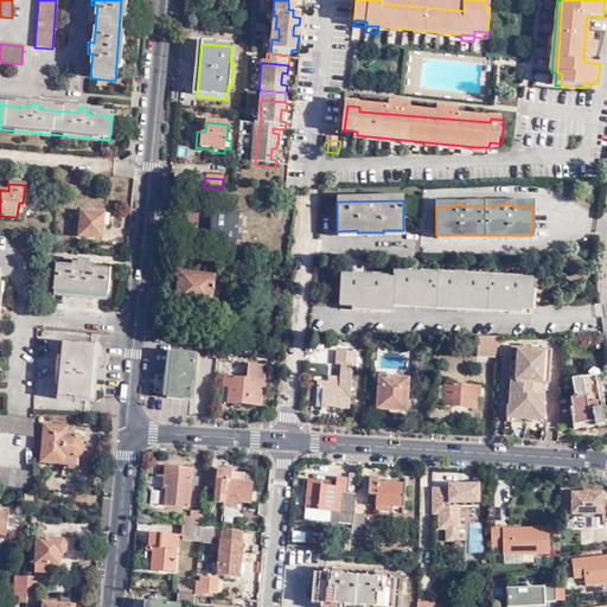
[(109,216),(81,213),(78,237),(101,238),(103,227),(108,228),(109,216)]
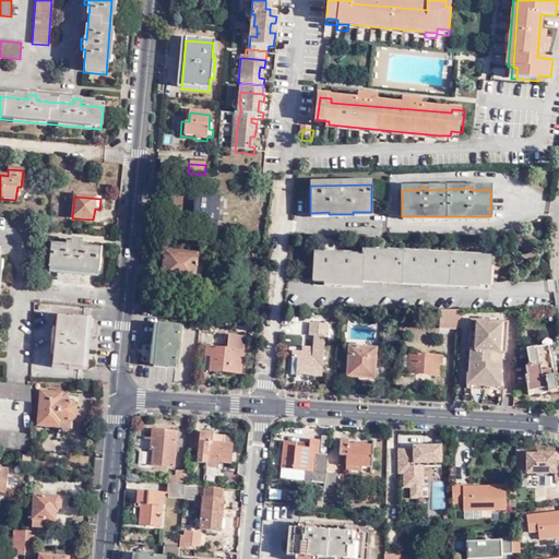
[(194,221),(210,222),(212,199),(197,197),(194,221)]
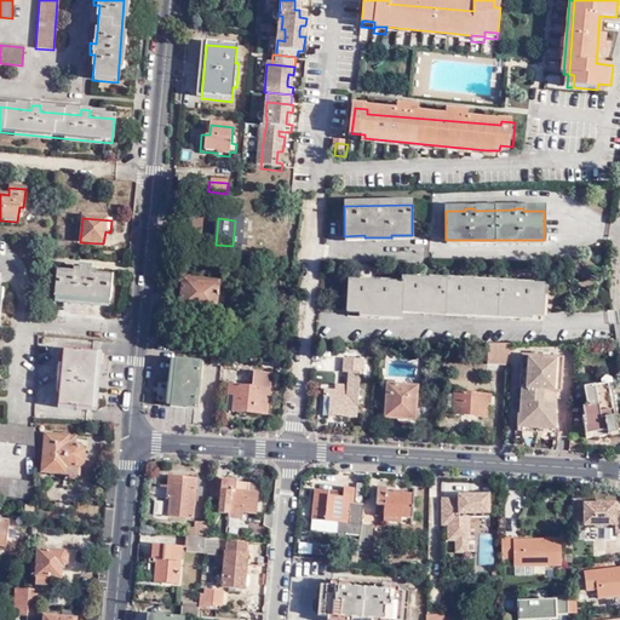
[(245,220),(235,220),(233,246),(231,253),(241,254),(241,248),(246,248),(247,242),(242,242),(244,234),(245,220)]
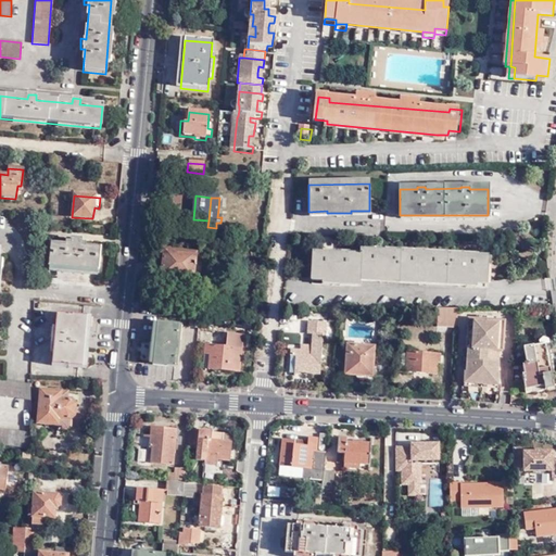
[(70,245),(50,244),(48,267),(98,272),(100,249),(78,247),(79,241),(71,240),(70,245)]
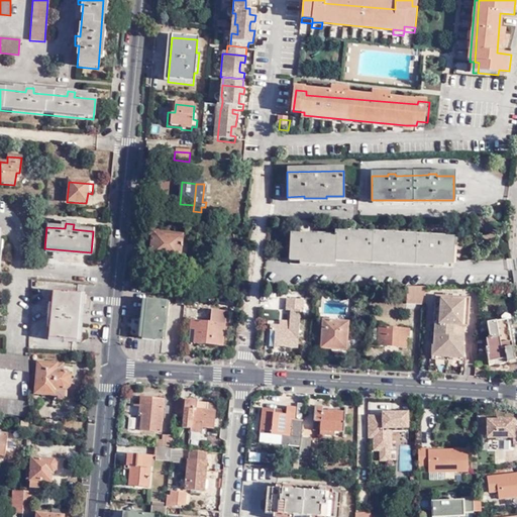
[(183,236),(152,233),(149,257),(180,262),(183,236)]
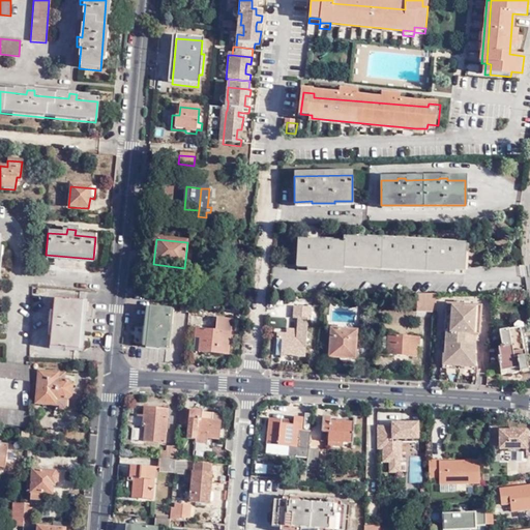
[(298,242),(297,268),(342,271),(343,267),(463,274),(465,247),(344,240),(343,244),(298,242)]
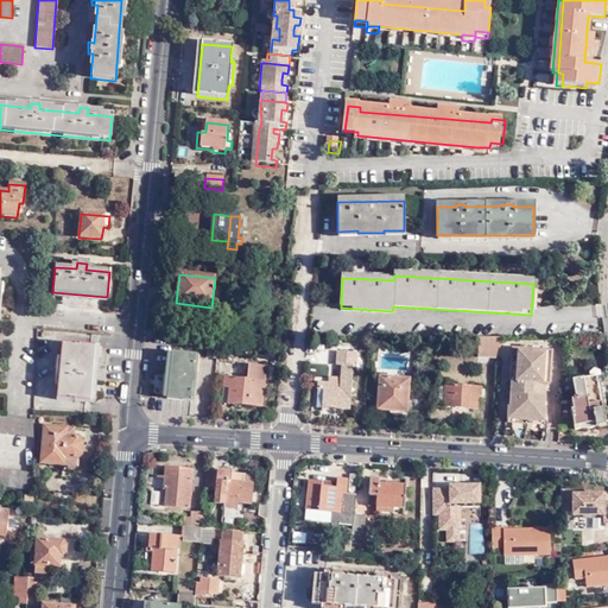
[(105,309),(106,298),(92,297),(90,308),(105,309)]
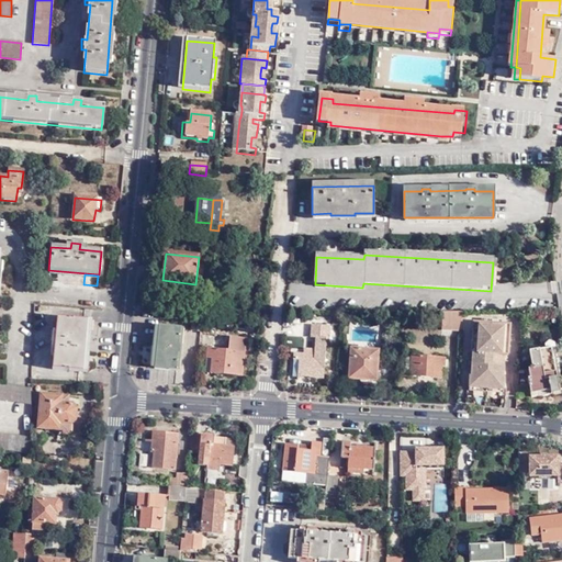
[(462,333),(463,314),(442,314),(441,332),(462,333)]
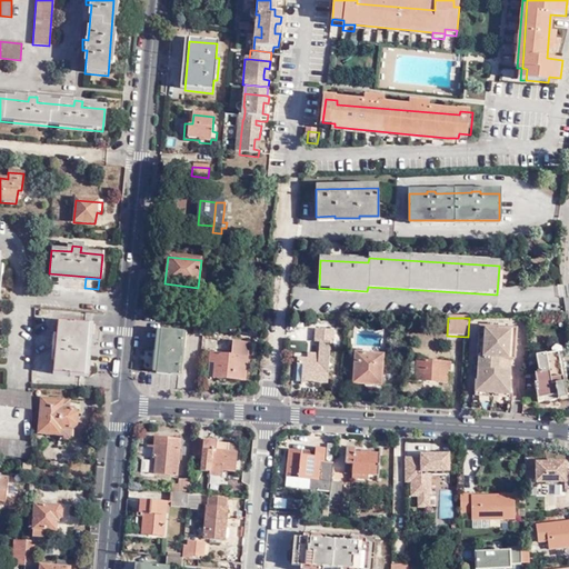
[(202,337),(203,322),(195,321),(193,336),(202,337)]
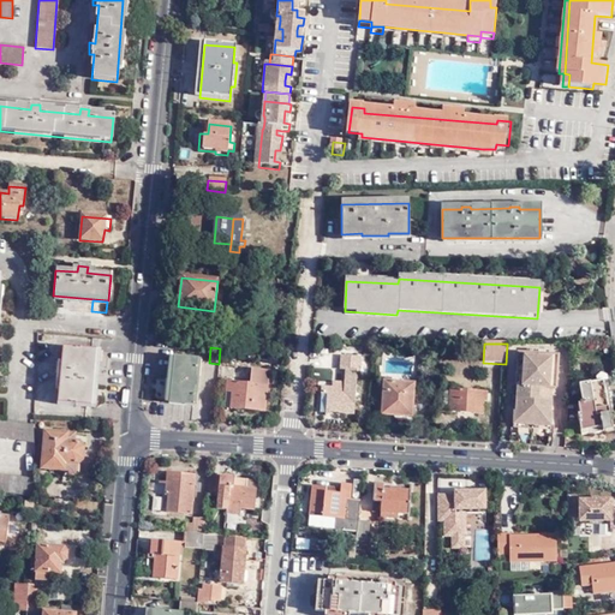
[(231,350),(220,348),(219,364),(219,366),(230,366),(231,350)]
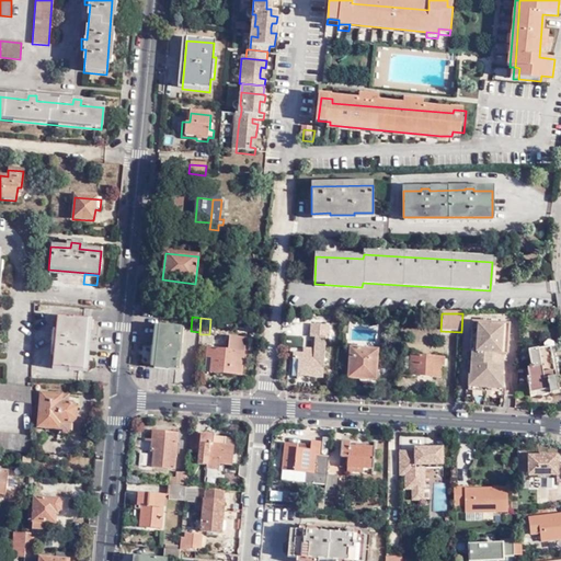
[(84,374),(89,321),(57,319),(56,333),(54,357),(53,371),(84,374)]
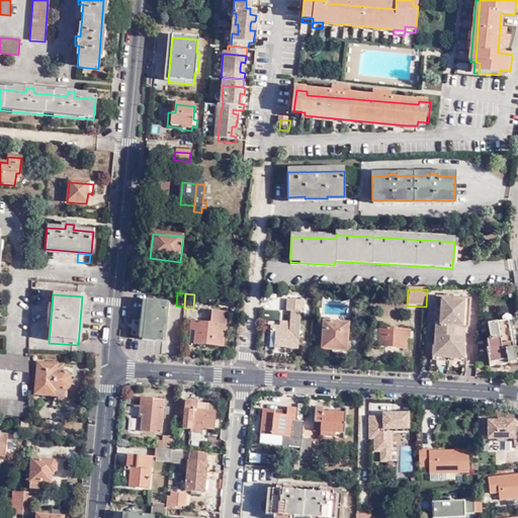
[(462,300),(444,299),(440,299),(439,313),(437,327),(446,328),(446,330),(437,329),(435,348),(433,348),(433,358),(464,360),(465,349),(463,349),(464,340),(455,339),(454,338),(455,328),(465,329),(466,329),(467,315),(468,300),(462,300)]
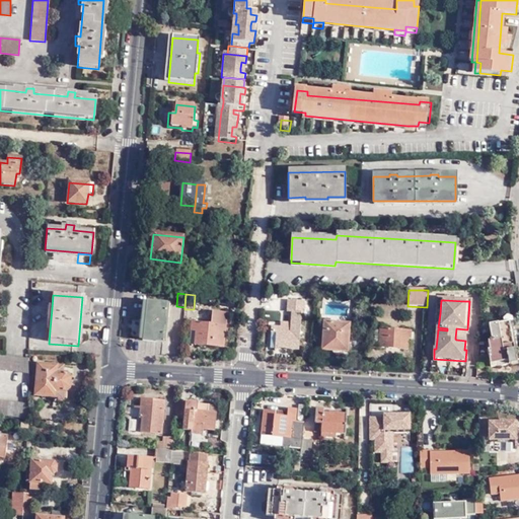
[(277,334),(276,350),(299,351),(302,302),(288,301),(288,313),(292,313),(291,324),(283,324),(282,327),(274,327),(273,330),(271,330),(271,334),(277,334)]
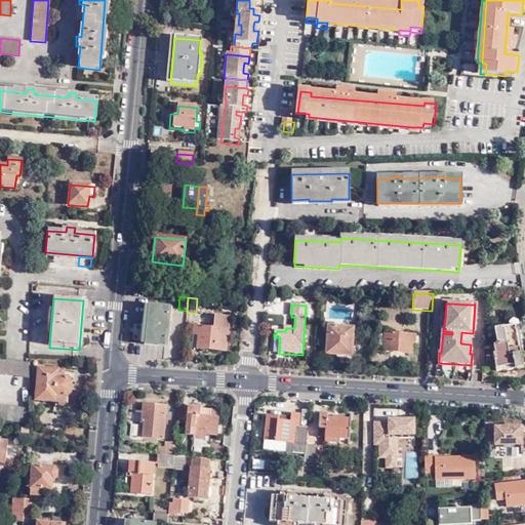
[(168,308),(149,306),(144,346),(164,348),(166,332),(168,332),(168,324),(167,324),(168,308)]
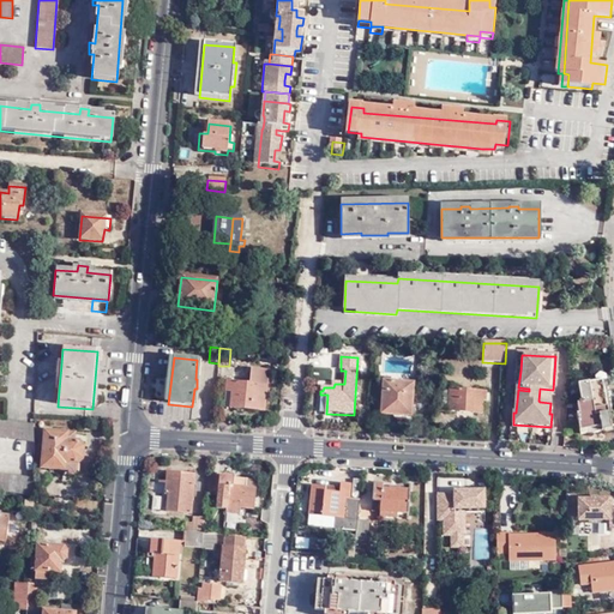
[(232,392),(230,408),(265,411),(269,372),(250,369),(250,384),(226,381),(226,391),(232,392)]
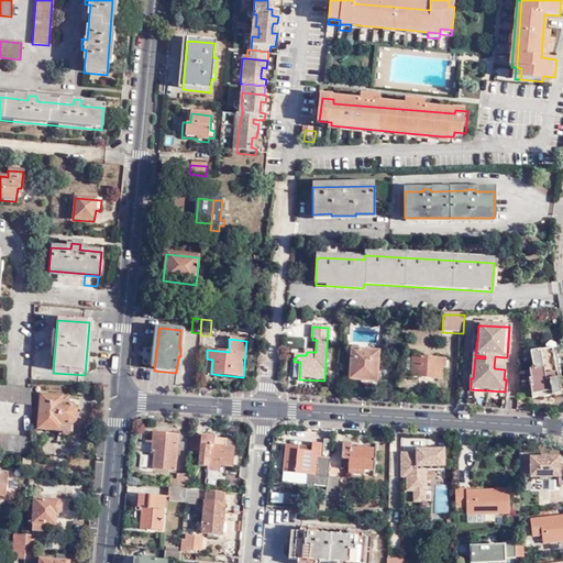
[(552,348),(531,352),(533,367),(531,368),(531,370),(529,370),(530,378),(529,378),(531,395),(542,393),(542,397),(560,394),(552,348)]
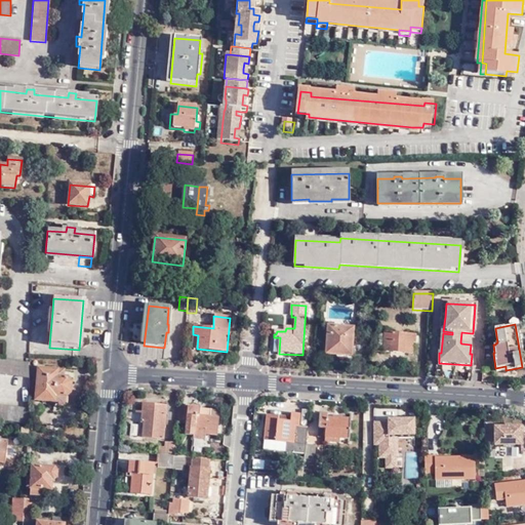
[(354,328),(327,327),(326,355),(352,357),(354,328)]
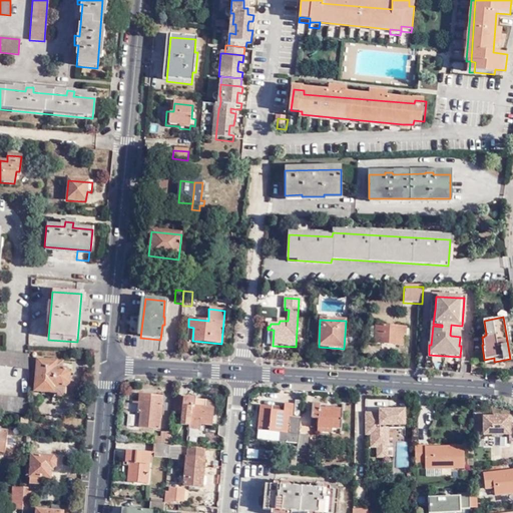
[(460,337),(461,326),(451,325),(450,335),(451,336),(460,337)]
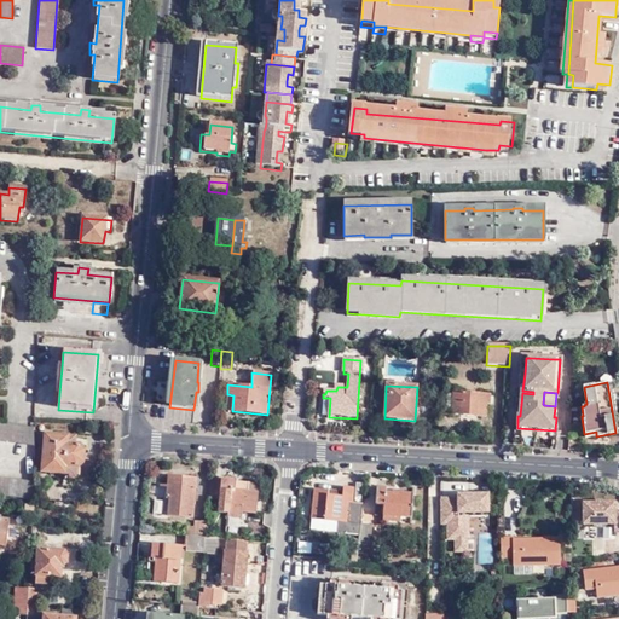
[(490,395),(453,393),(452,415),(486,417),(486,404),(489,404),(490,395)]
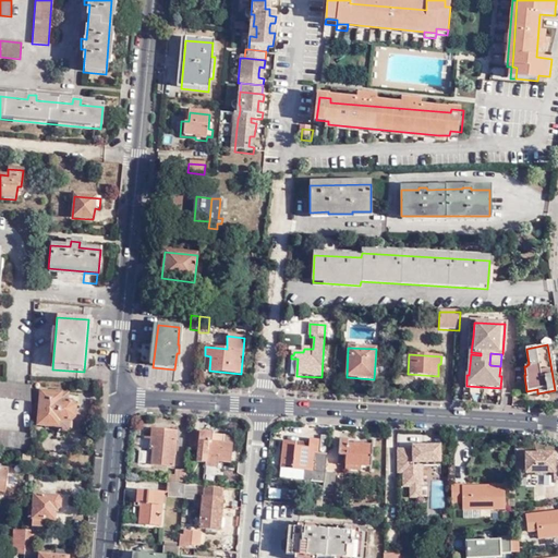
[(60,393),(39,392),(37,426),(68,428),(68,422),(69,422),(74,417),(75,407),(71,402),(59,400),(60,393)]
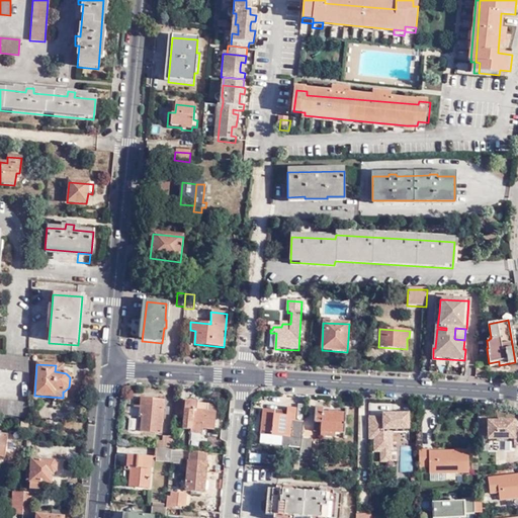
[(0,412),(28,418),(28,402),(0,397),(0,412)]
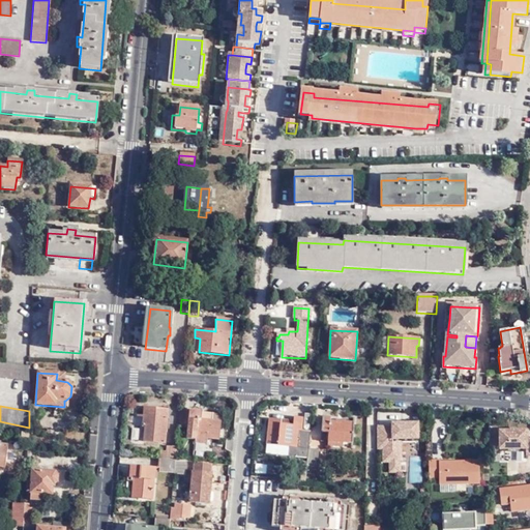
[(165,443),(168,410),(144,407),(142,425),(146,427),(144,441),(165,443)]
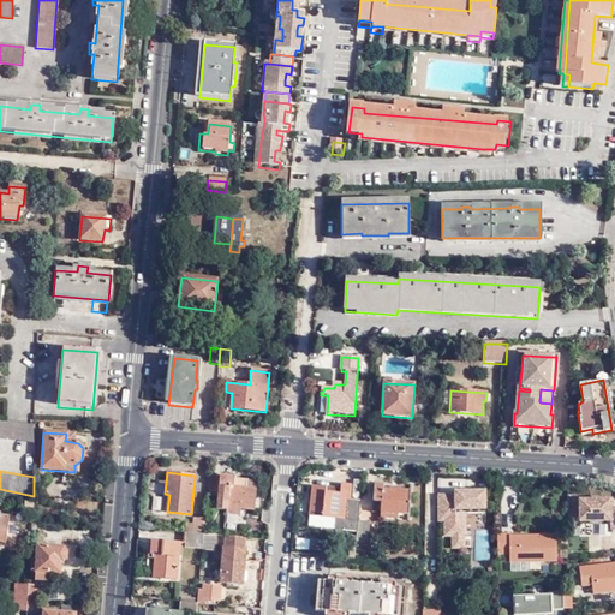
[(207,503),(218,503),(219,482),(220,475),(210,473),(209,482),(207,503)]
